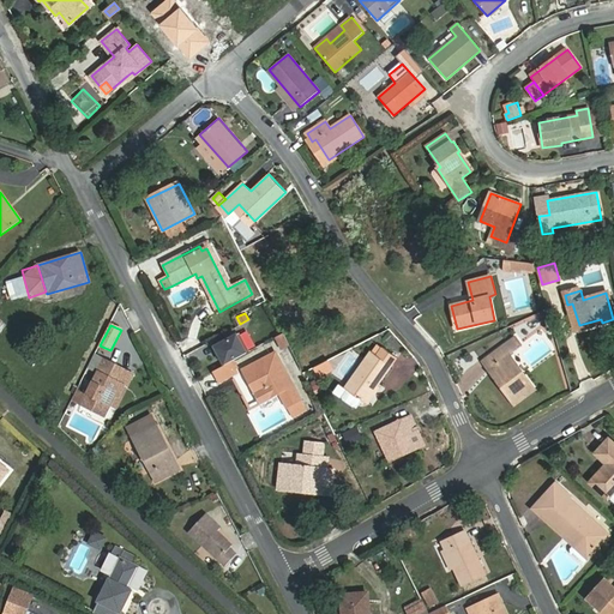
[(239,333),(215,347),(224,366),(232,362),(248,353),(239,333)]
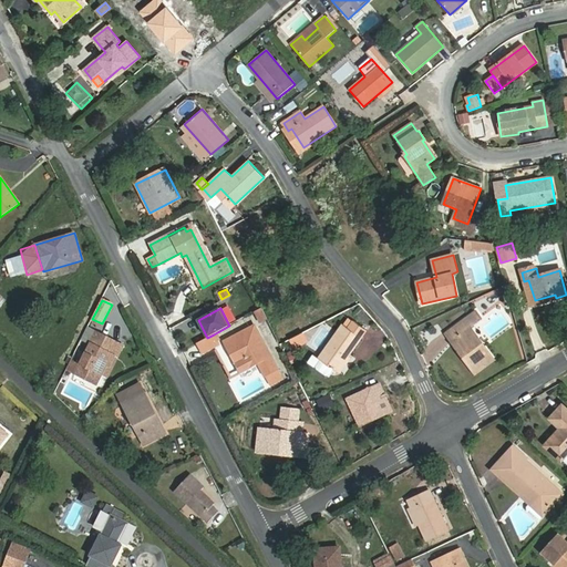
[(254,312),(259,323),(267,319),(261,308),(254,312)]
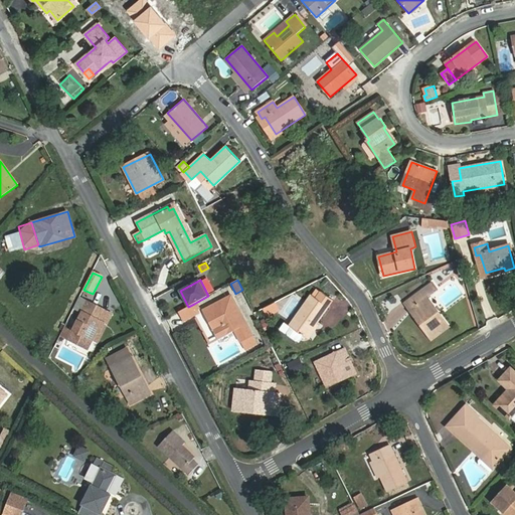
[(423,323),(421,325),(432,340),(449,327),(426,297),(437,290),(433,283),(407,302),(423,323)]
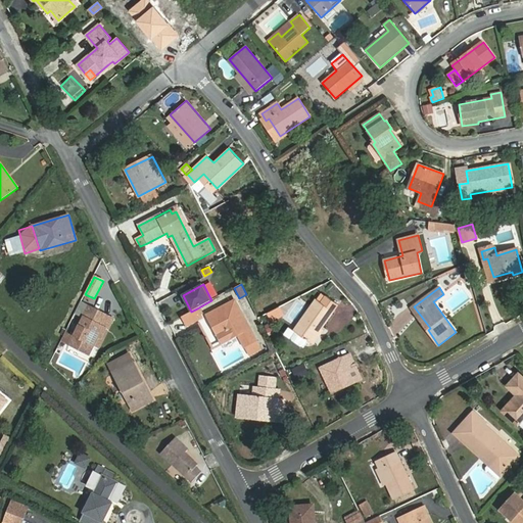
[(294,330),(312,342),(338,303),(326,295),(322,301),(317,298),(294,330)]
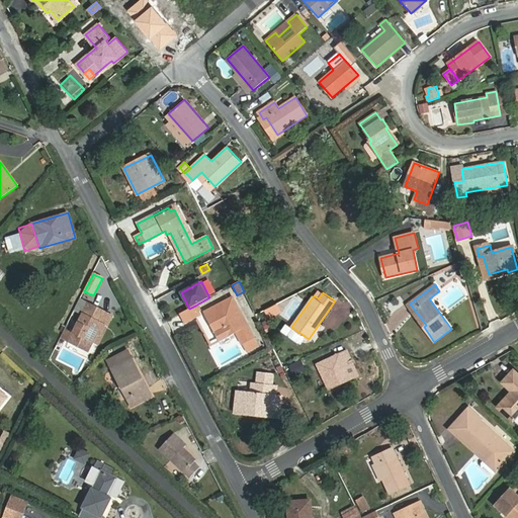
[(236,333),(247,353),(260,346),(233,296),(203,312),(220,342),(236,333)]
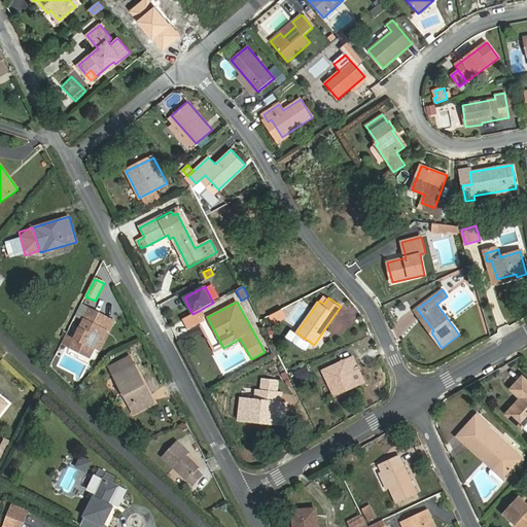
[(109,318),(90,309),(70,348),(90,357),(94,348),(97,349),(106,331),(103,329),(109,318)]
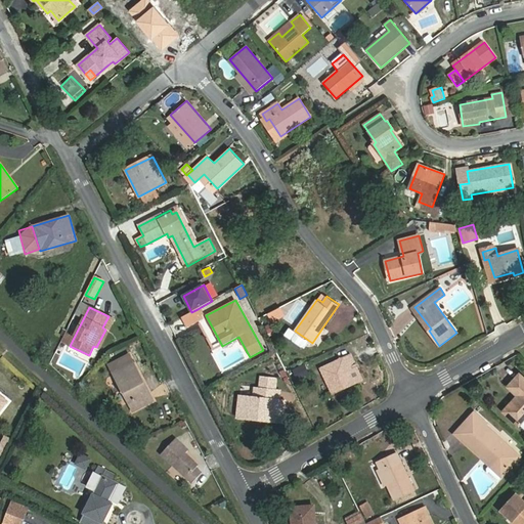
[(282,315),(278,308),(269,312),(273,320),(282,315)]
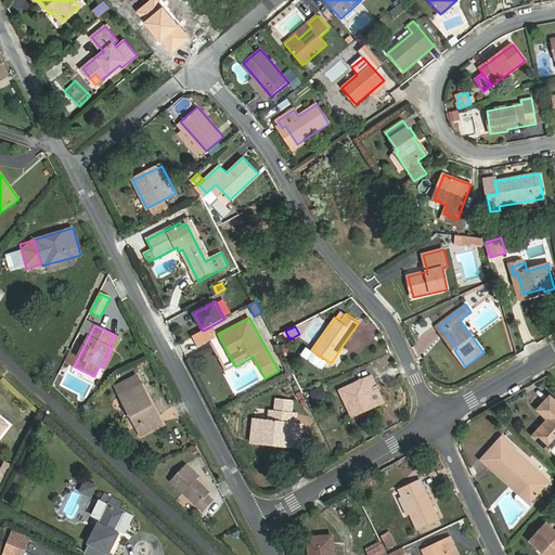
[(215,337),(209,327),(203,331),(193,336),(198,346),(215,337)]
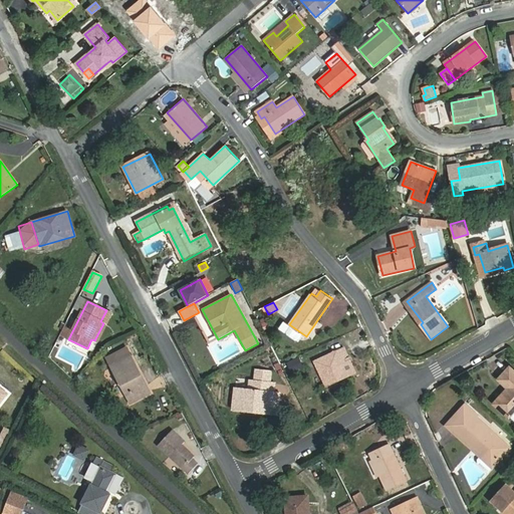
[(64,326),(60,334),(66,337),(70,329),(64,326)]
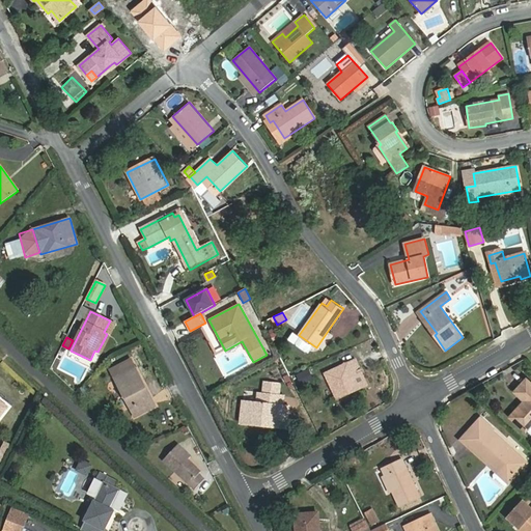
[(132,359),(111,370),(135,417),(156,406),(132,359)]
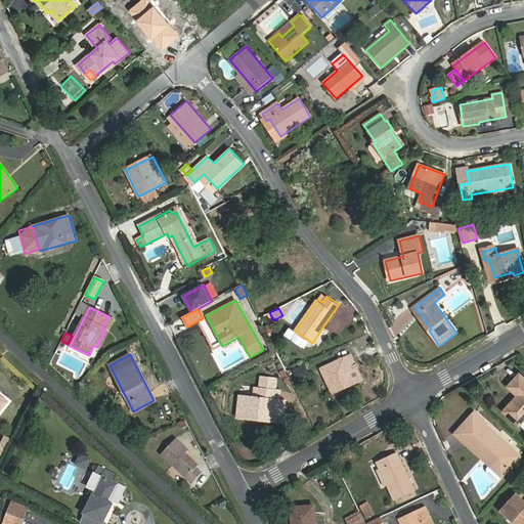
[(351,355),(321,368),(332,391),(361,378),(351,355)]
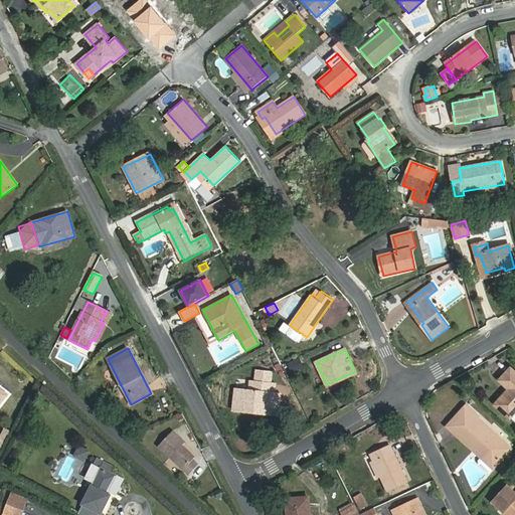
[(289,372),(303,369),(300,358),(286,361),(289,372)]
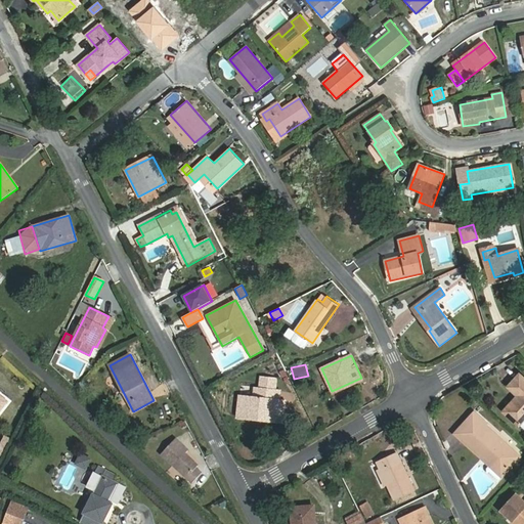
[(523,377),(520,373),(508,386),(518,395),(504,410),(519,425),(523,419),(523,377)]
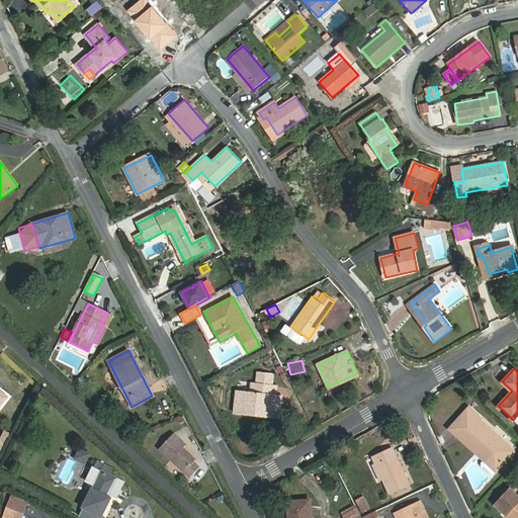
[(258,373),(257,384),(259,384),(272,385),(273,374),(258,373)]
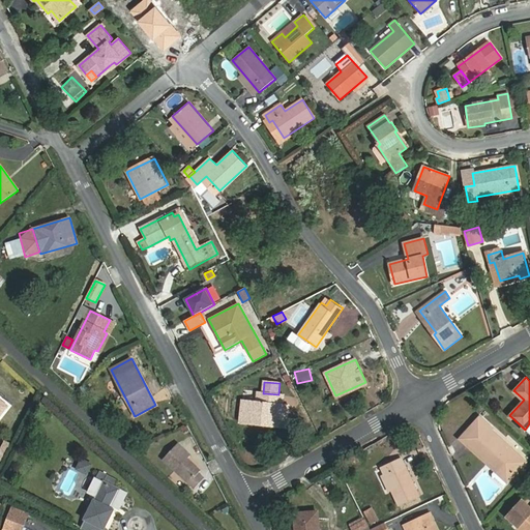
[(240,422),(281,427),(283,405),(282,405),(283,395),(278,394),(265,393),(263,393),(258,392),(257,403),(242,401),(240,422)]
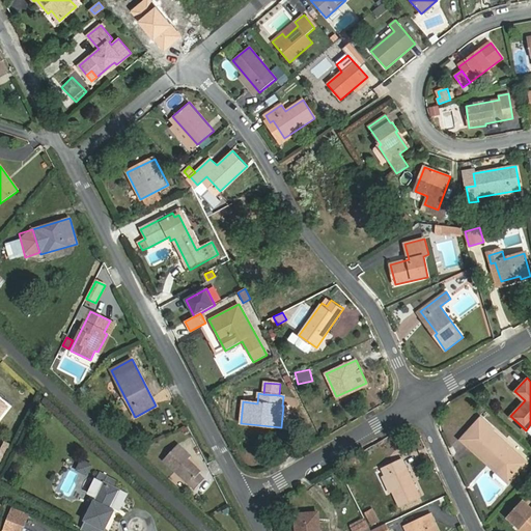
[(495,429),(481,418),(464,437),(499,469),(511,480),(527,464),(493,431),(495,429)]
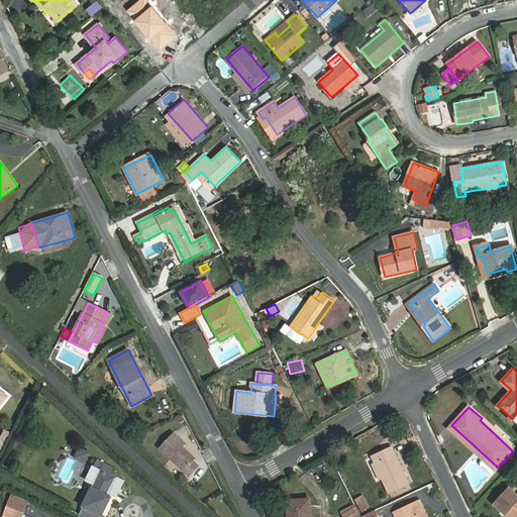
[(0,442),(5,445),(10,433),(4,430),(0,437),(0,442)]
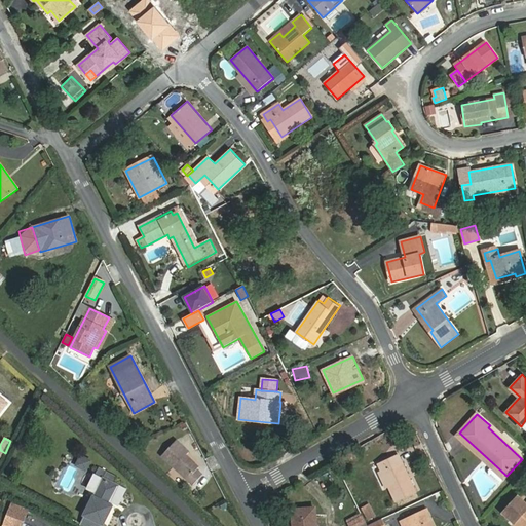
[(198,466),(186,455),(189,452),(176,441),(162,456),(194,485),(202,475),(195,468),(198,466)]
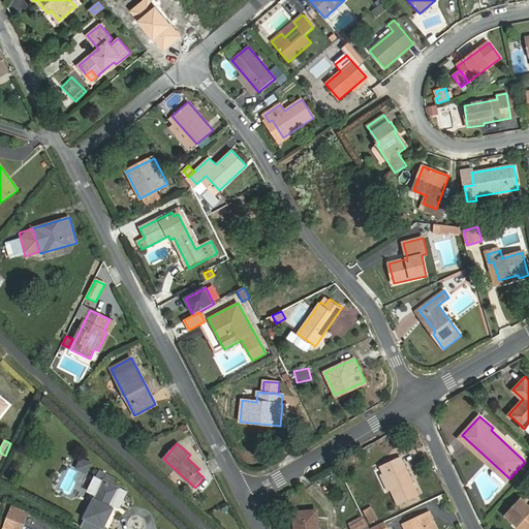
[(76,457),(72,468),(87,473),(91,463),(76,457)]
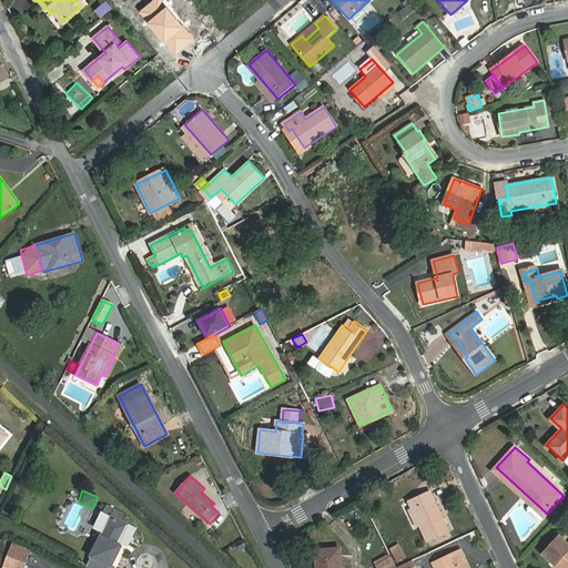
[(408,501),(412,509),(419,526),(427,543),(449,531),(430,492),(408,501)]
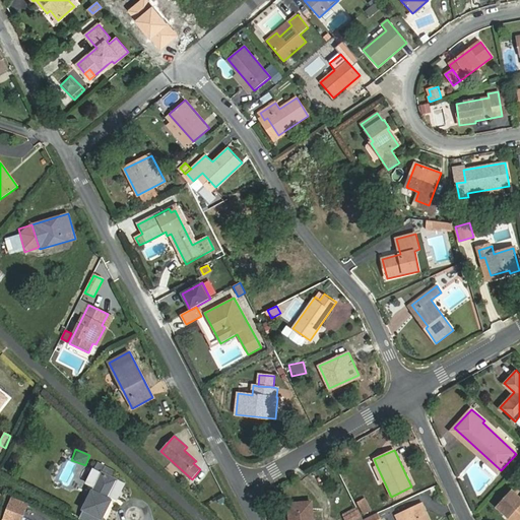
[(494,477),(501,470),(489,459),(483,464),(483,468),(494,477)]
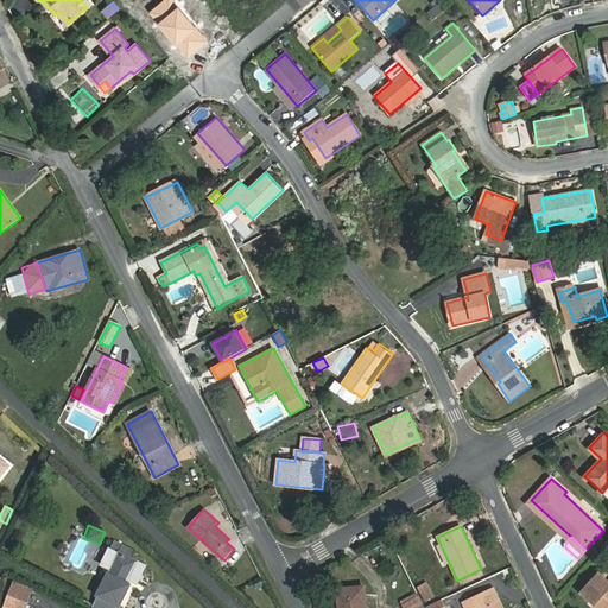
[(119,553),(93,607),(95,607),(121,607),(119,607),(131,584),(126,583),(137,562),(131,558),(134,551),(114,542),(111,549),(119,553)]
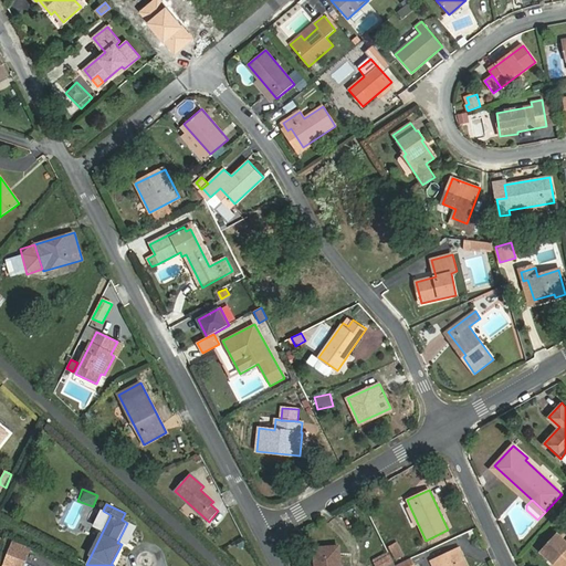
[(565,565),(565,541),(557,534),(542,552),(557,565),(565,565)]
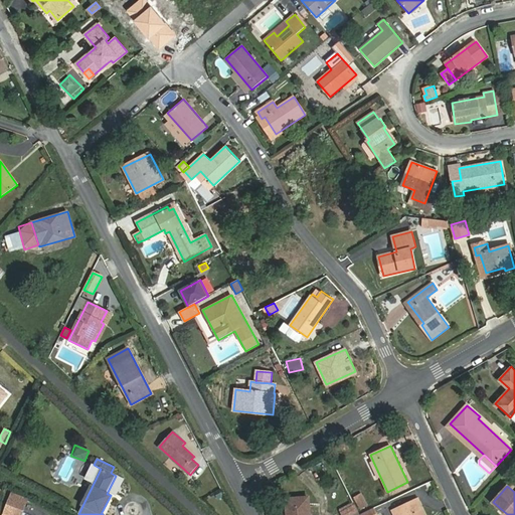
[(20,514),(27,500),(12,494),(3,514),(20,514)]
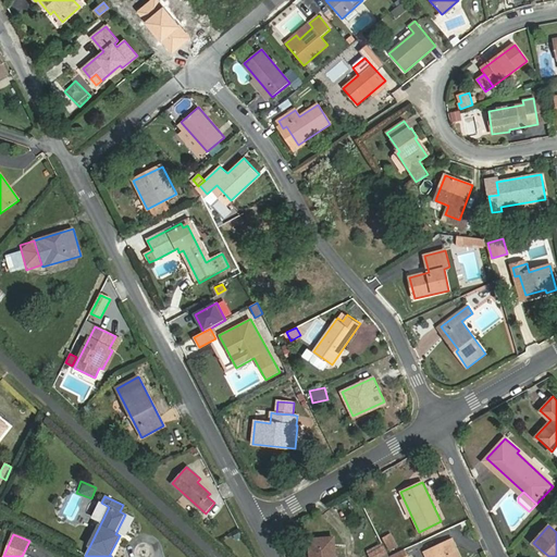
[(390,535),(383,539),(388,551),(396,546),(390,535)]
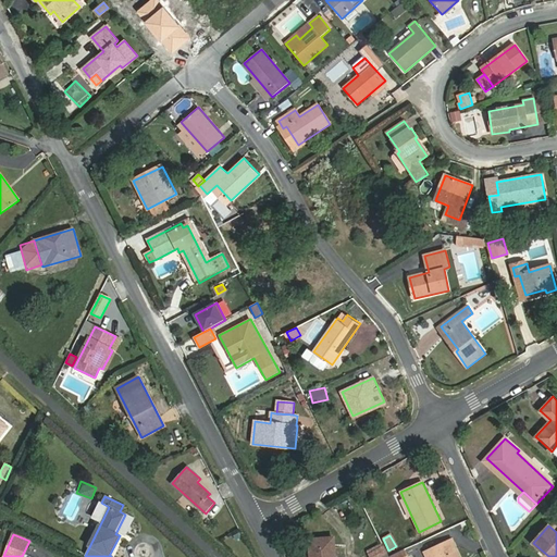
[(310,540),(310,556),(335,556),(334,537),(310,540)]
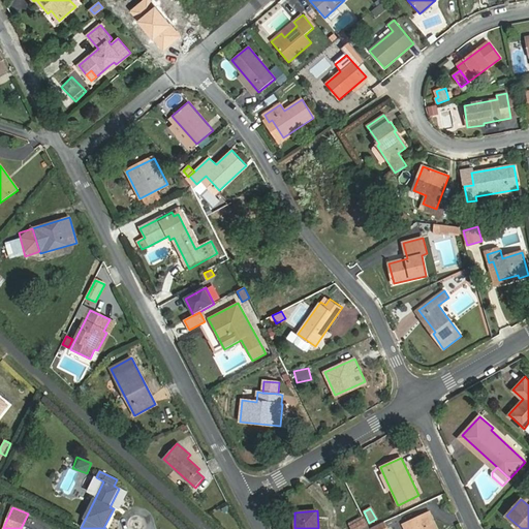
[(436,528),(429,512),(404,525),(405,528),(436,528)]
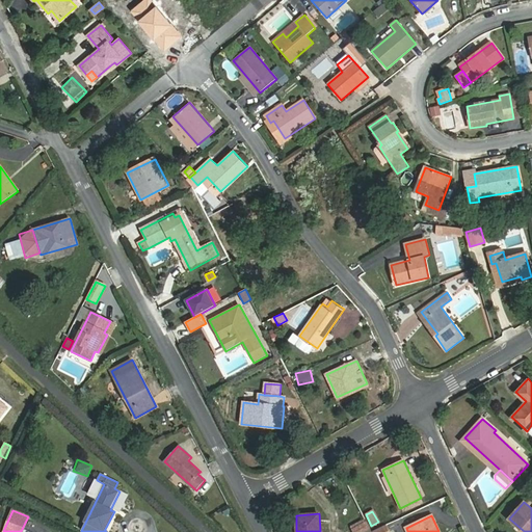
[(351,531),(369,531),(370,531),(365,523),(351,531)]
